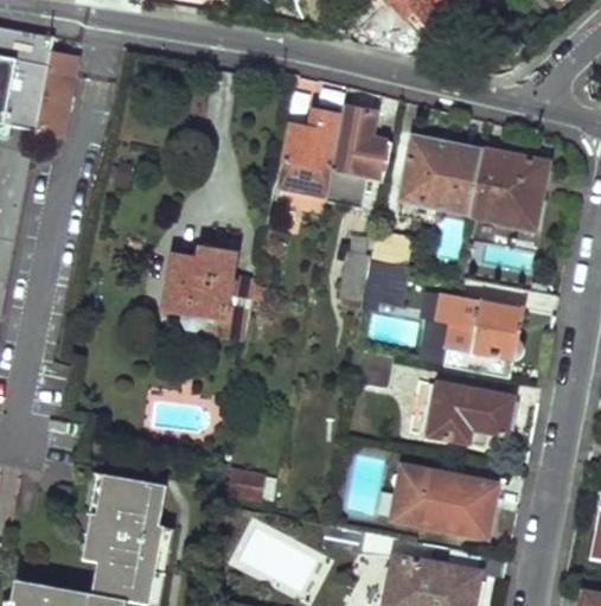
[(390,0),(423,37),(462,0),(390,0)]
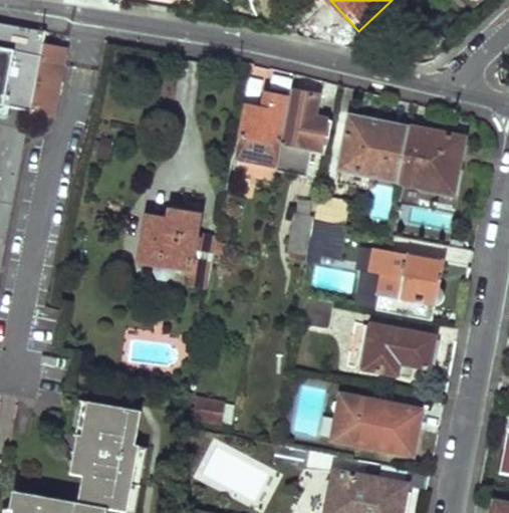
[(45,31),(29,113),(50,118),(63,52),(49,49),(52,33),(45,31)]
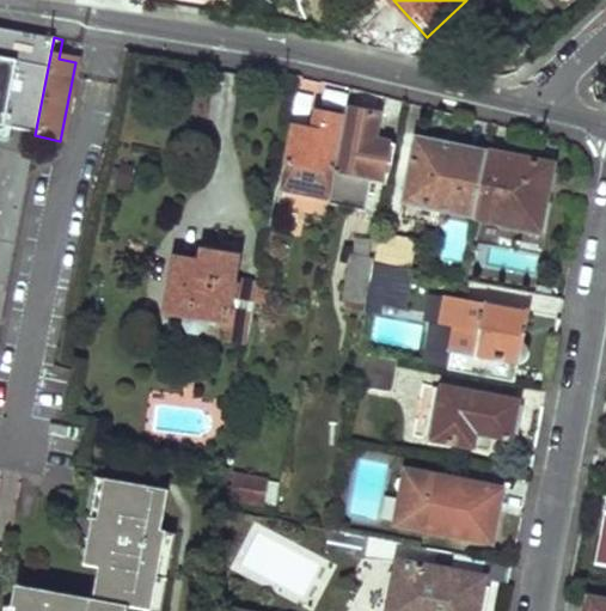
[(342,120),(328,200),(326,207),(360,213),(363,214),(369,178),(378,179),(381,163),(391,165),(393,145),(372,141),(378,116),(344,109),(342,120)]
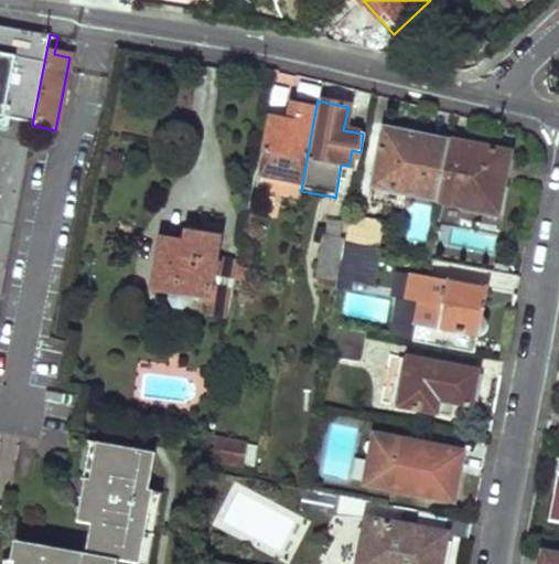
[(261,147),(255,178),(302,184),(315,110),(298,106),(294,123),(270,118),(264,147),(261,147)]
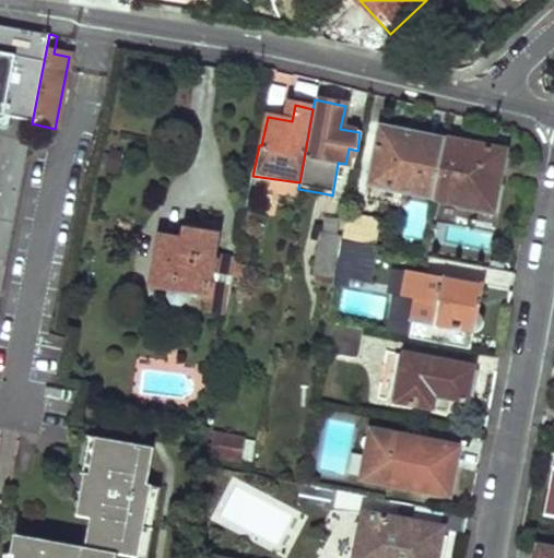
[(26,123),(16,121),(8,164),(18,166),(26,123)]
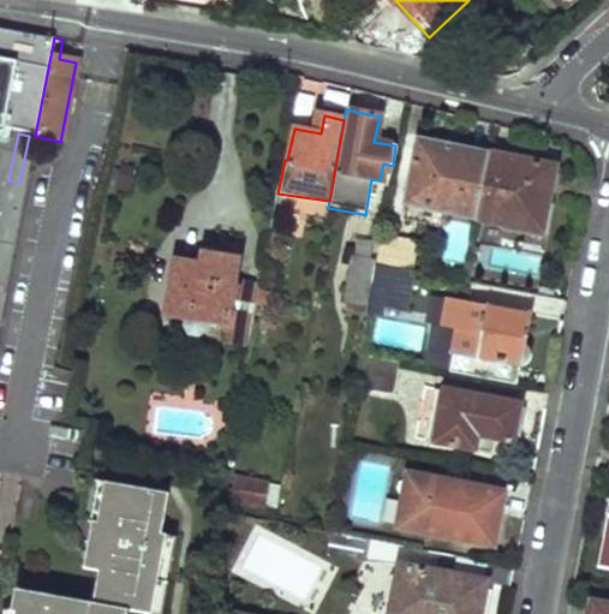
[(489,154),(417,138),(405,203),(476,219),(489,154)]
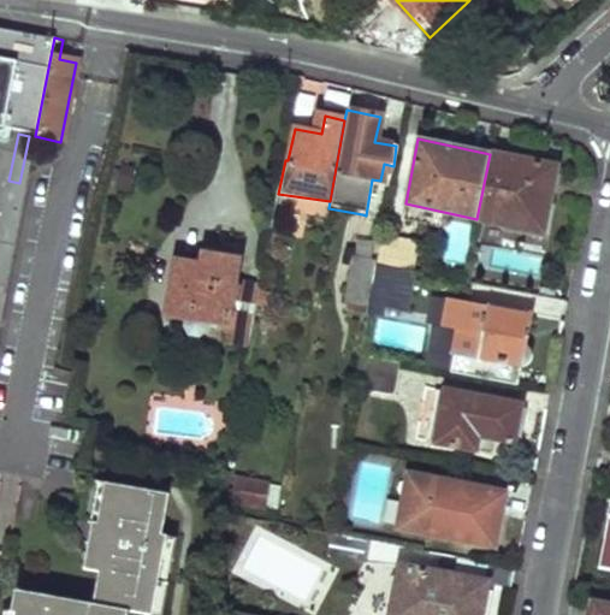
[(554,169),(490,154),(477,219),(540,232),(554,169)]
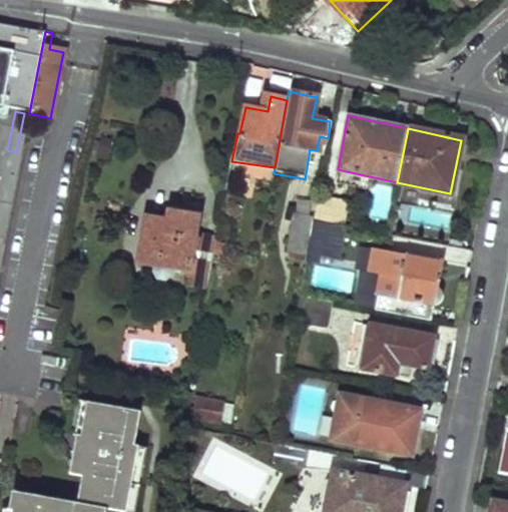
[(16,152),(7,150),(2,176),(15,179),(20,153),(16,152)]
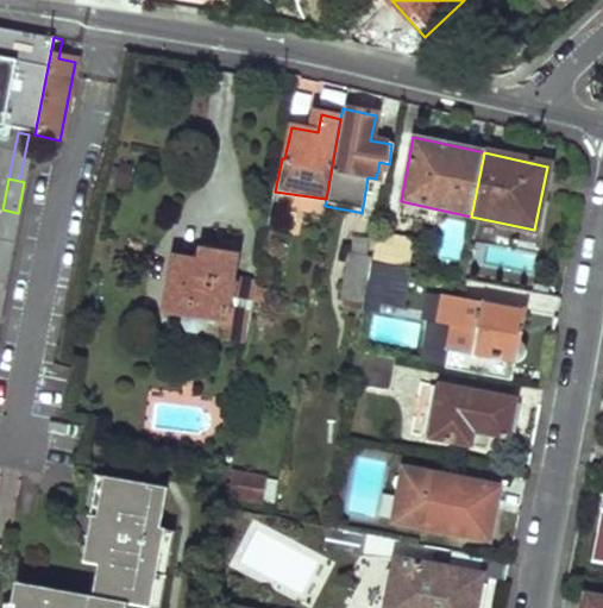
[(376,233),(371,263),(403,270),(408,240),(376,233)]
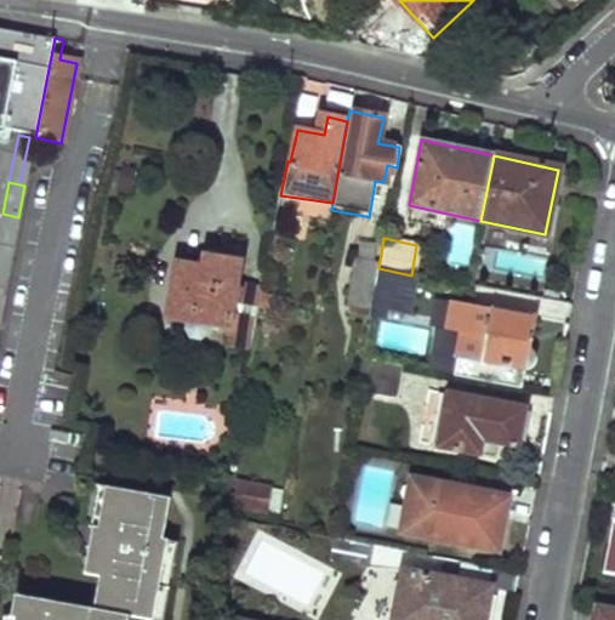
[(254,334),(265,277),(239,273),(240,262),(203,256),(200,267),(175,263),(165,319),(183,322),(182,330),(187,340),(201,343),(210,336),(211,328),(232,330),(254,334)]
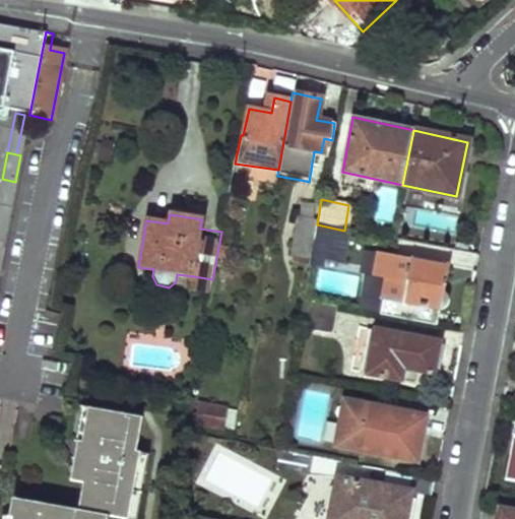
[(297,220),(291,249),(305,251),(310,223),(297,220)]
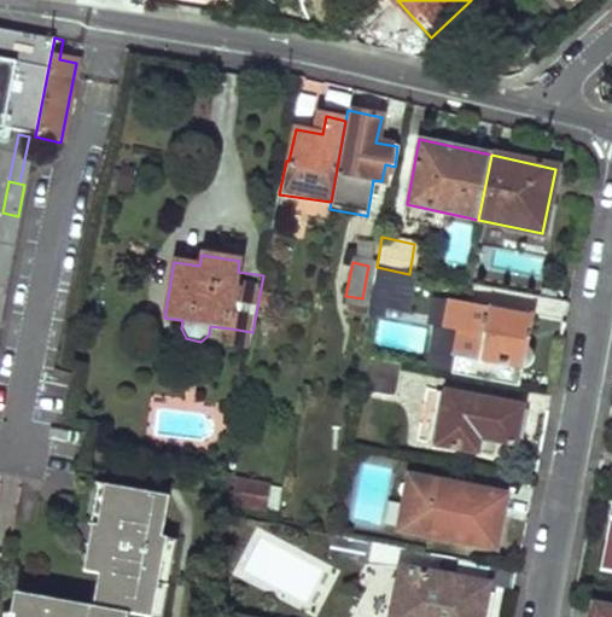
[(377,267),(369,306),(406,313),(413,274),(409,274),(377,267)]
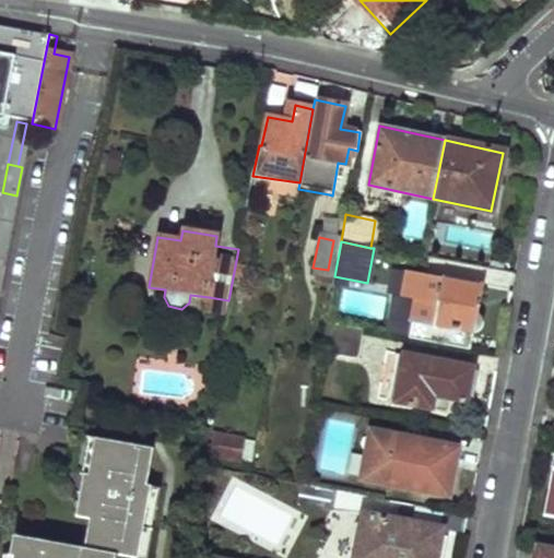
[(313,268),(310,276),(327,279),(328,270),(313,268)]
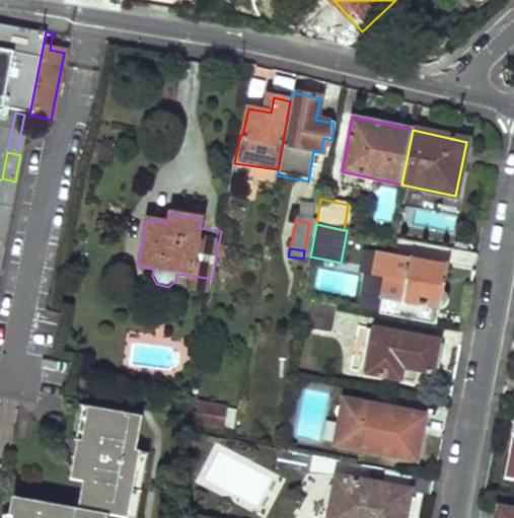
[(445,266),(376,250),(373,274),(383,276),(379,297),(437,309),(446,301),(440,292),(445,266)]
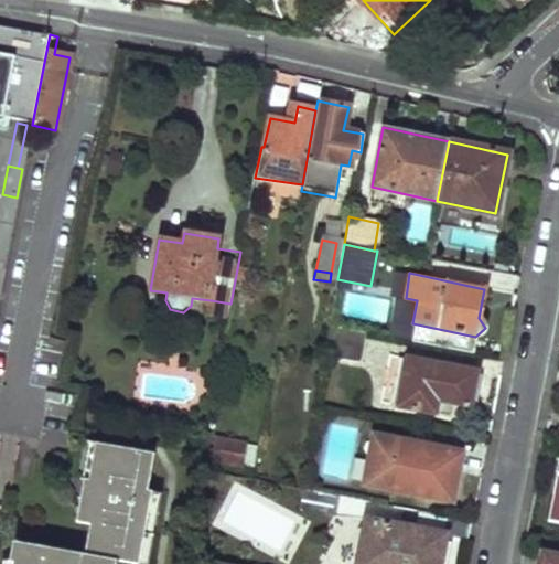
[(228,317),(230,304),(211,300),(208,315),(228,317)]
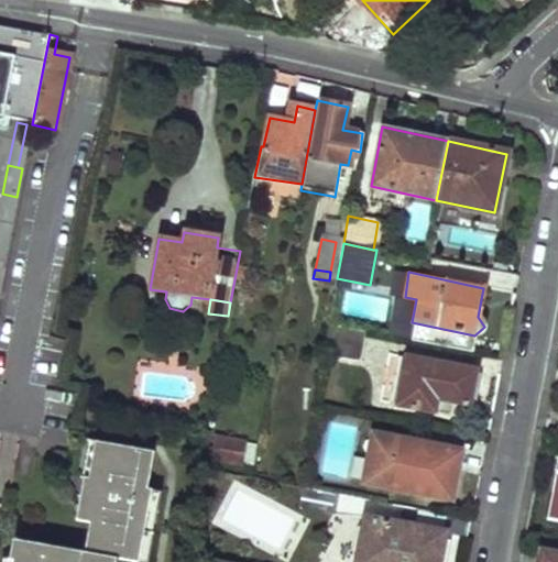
[(473,371),(404,356),(393,406),(430,414),(433,400),(447,404),(466,407),(473,371)]
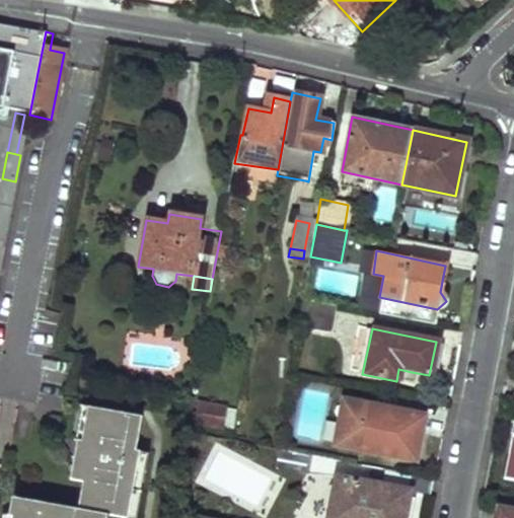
[(412,372),(398,369),(396,381),(410,384),(412,372)]
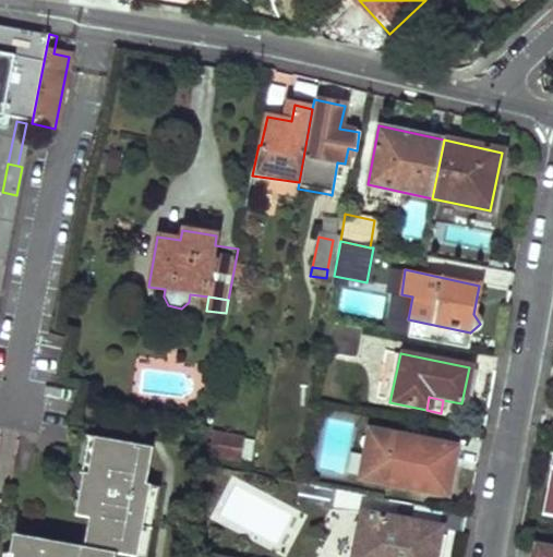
[(363,451),(371,453),(375,433),(368,431),(363,451)]
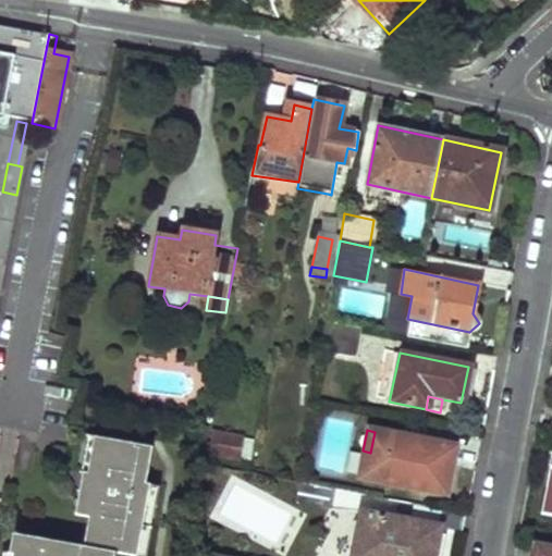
[(244,462),(247,435),(209,431),(206,457),(244,462)]
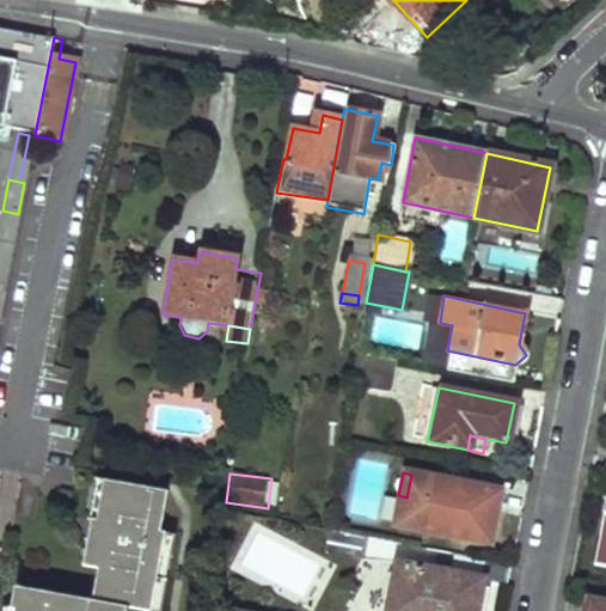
[(98,518),(105,477),(97,475),(89,515),(92,517),(98,518)]
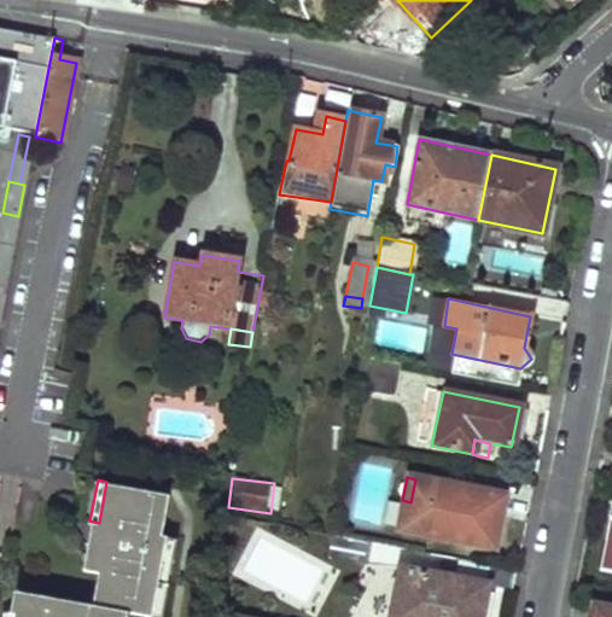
[(502,495),(415,479),(411,502),(406,531),(471,545),(473,535),(494,539),(502,495)]
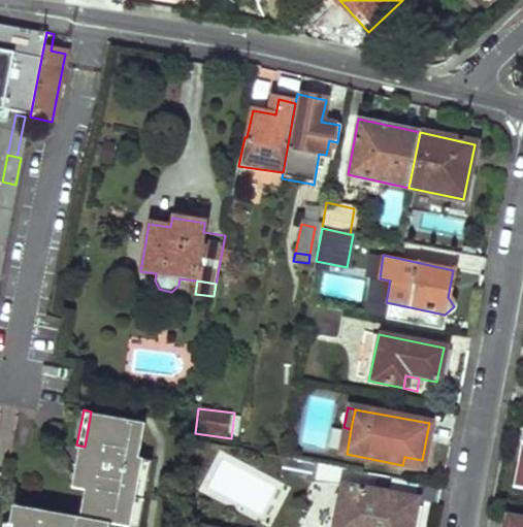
[(138,456),(144,422),(91,412),(85,447),(79,446),(72,485),(86,488),(80,516),(12,502),(8,524),(11,524),(9,526),(104,526),(106,520),(130,524),(142,457),(138,456)]
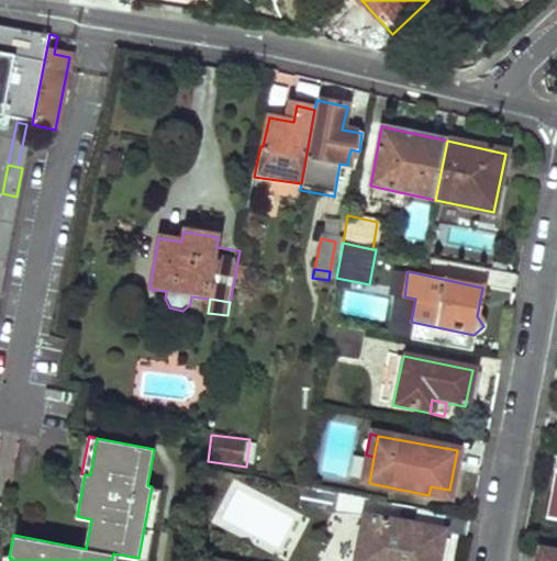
[(556,467),(546,464),(539,494),(552,496),(547,515),(556,517),(556,467)]
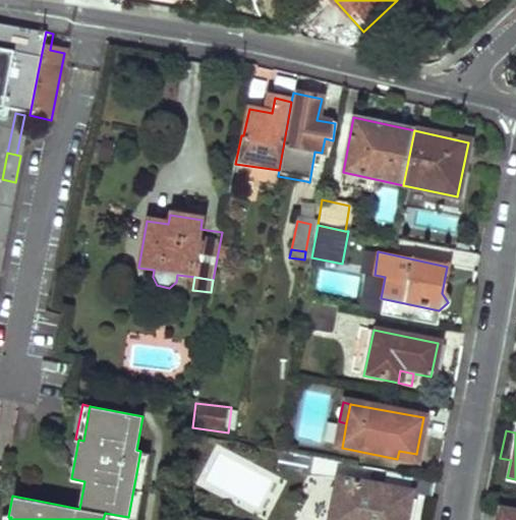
[(148,452),(140,451),(128,517),(135,519),(148,452)]
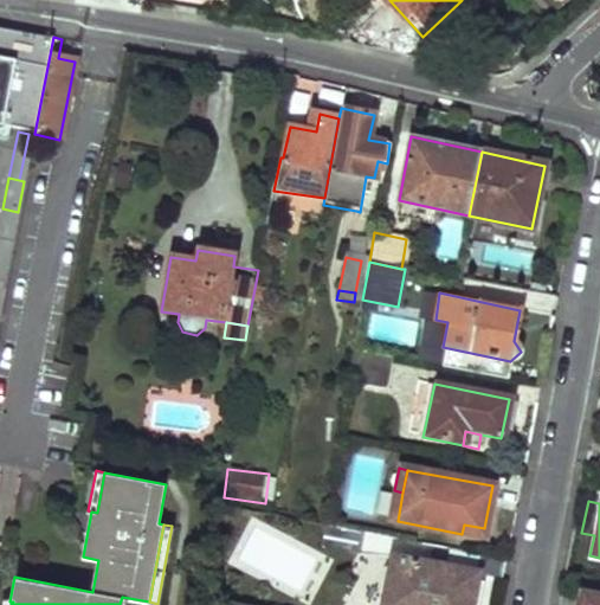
[(356,532),(322,525),(318,546),(354,553),(356,532)]
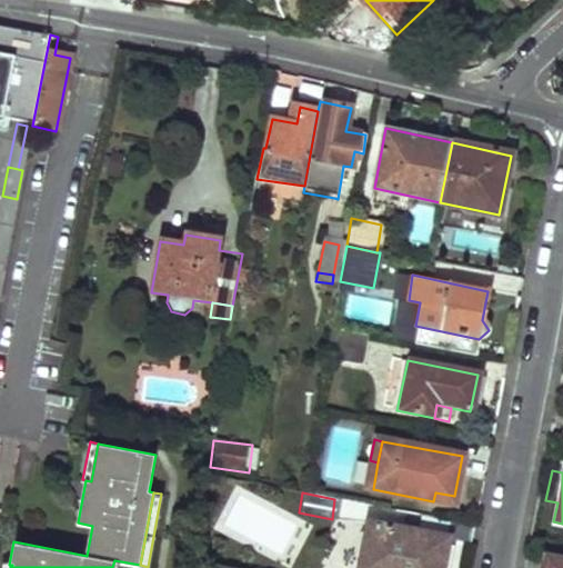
[(452,506),(454,496),(435,492),(433,501),(452,506)]
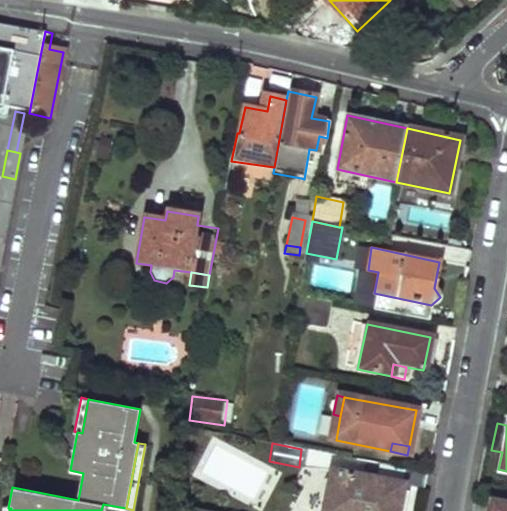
[(304,448),(301,461),(328,468),(331,455),(304,448)]
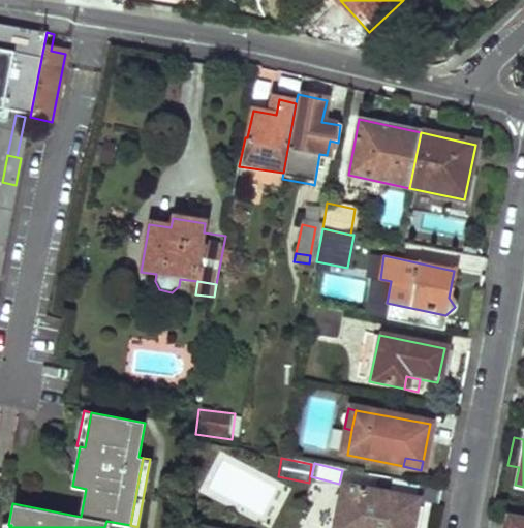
[(409,527),(415,500),(340,486),(332,527),(409,527)]
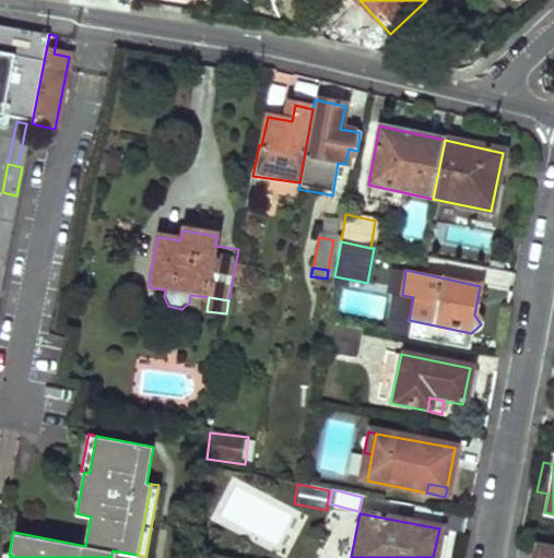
[(553,557),(553,549),(534,546),(532,557),(553,557)]
